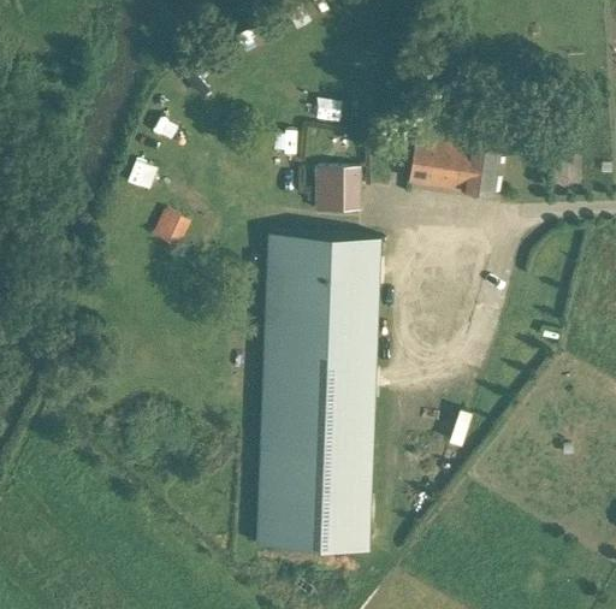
[(388,71),(388,49),(365,48),(365,71),(388,71)]
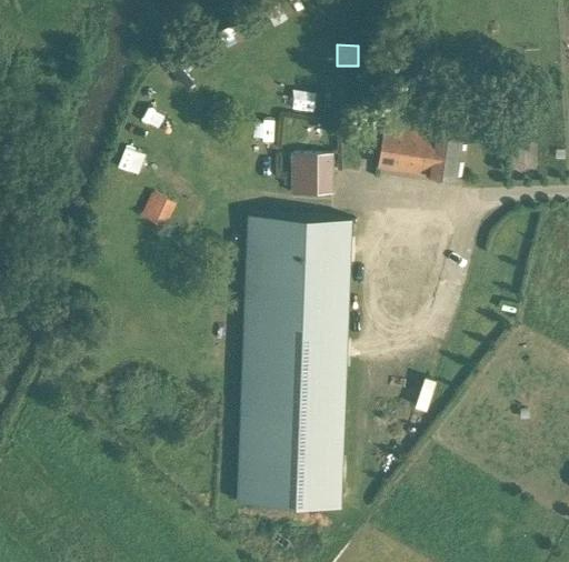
[(327,118),(330,94),(309,91),(306,114),(327,118)]
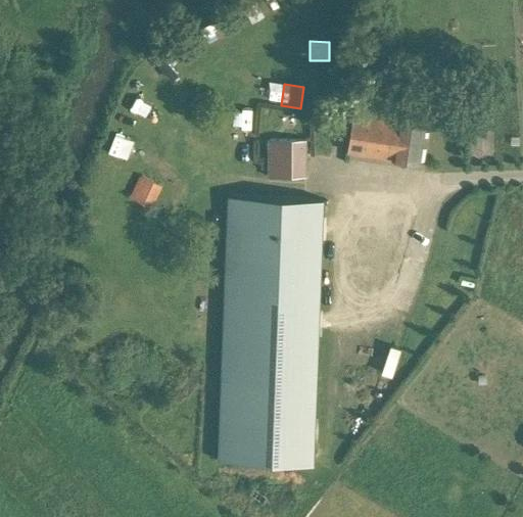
[(352,120),(347,156),(364,158),(391,163),(419,168),(426,130),(414,128),(415,120),(390,115),(390,119),(384,118),(383,118),(367,114),(366,121),(354,119),(352,119),(352,120)]
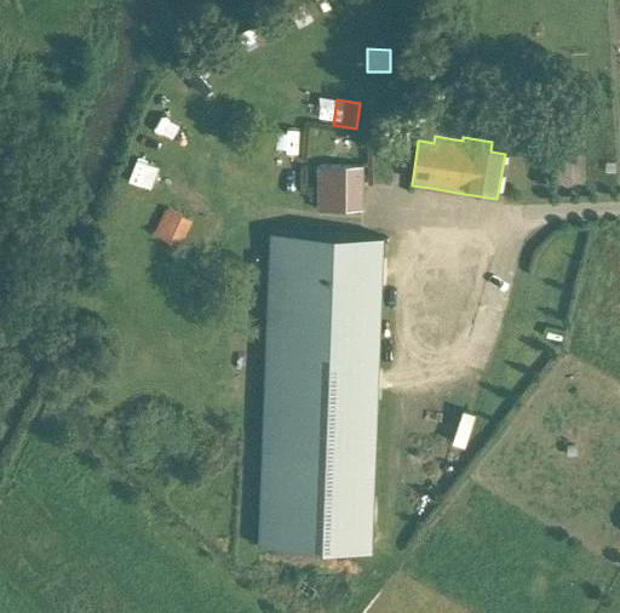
[(319,175),(319,204),(319,216),(359,216),(361,216),(361,188),(362,177),(361,175),(319,175)]
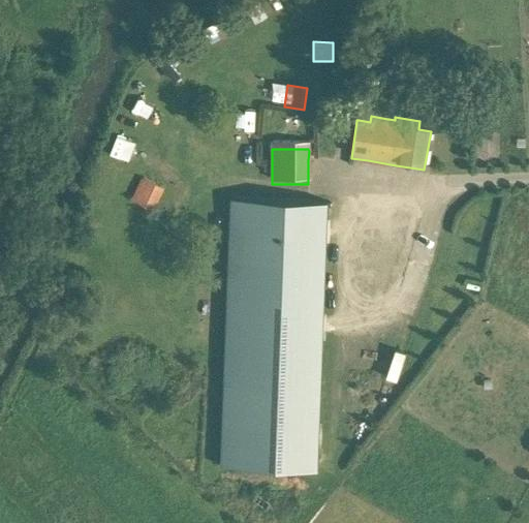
[(130,203),(154,215),(166,191),(144,179),(130,203)]
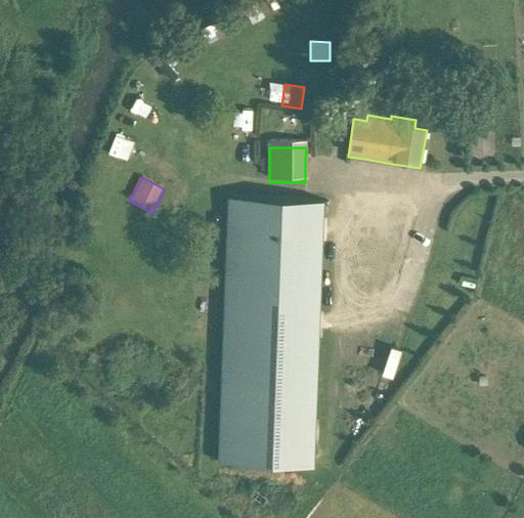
[(228,201),(218,466),(314,470),(324,205),(228,201)]
